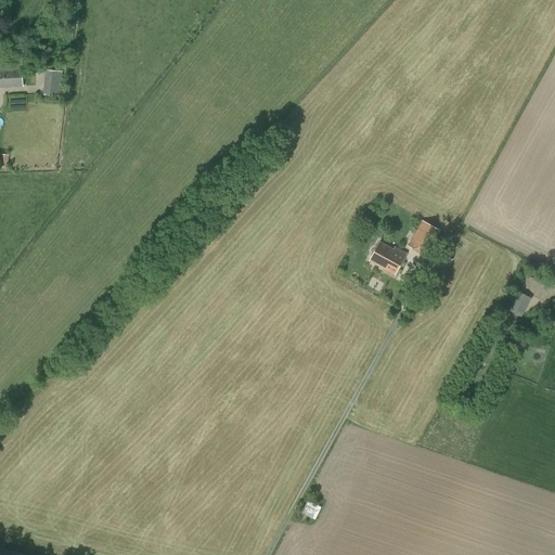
[(0,89),(23,88),(21,61),(0,62),(0,89)]
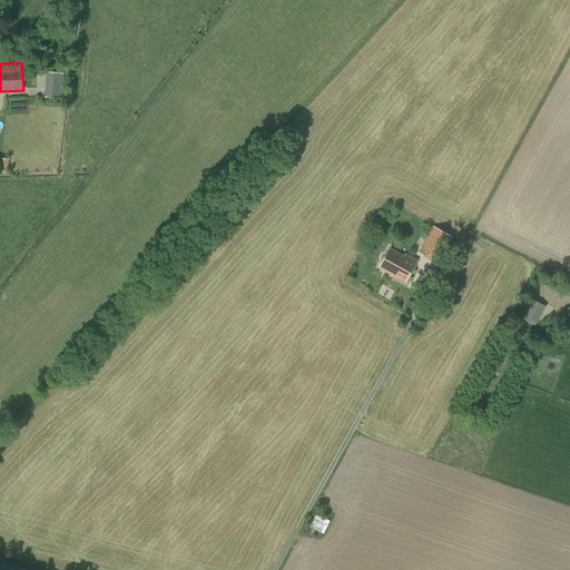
[(43,97),(61,99),(64,74),(47,72),(43,97)]
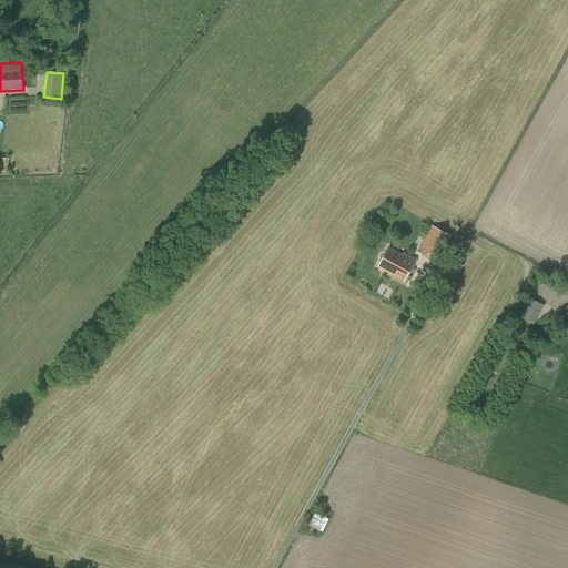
[(450,236),(430,225),(416,252),(436,263),(450,236)]
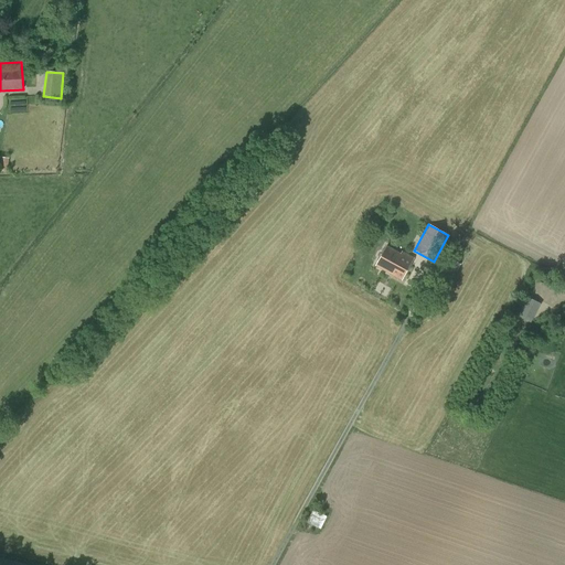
[(375,266),(402,280),(414,259),(402,253),(401,255),(386,247),(375,266)]
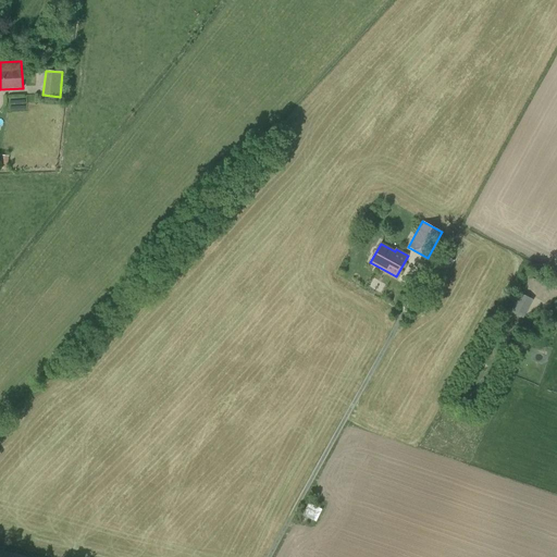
[(516,297),(508,311),(515,314),(522,300),(516,297)]
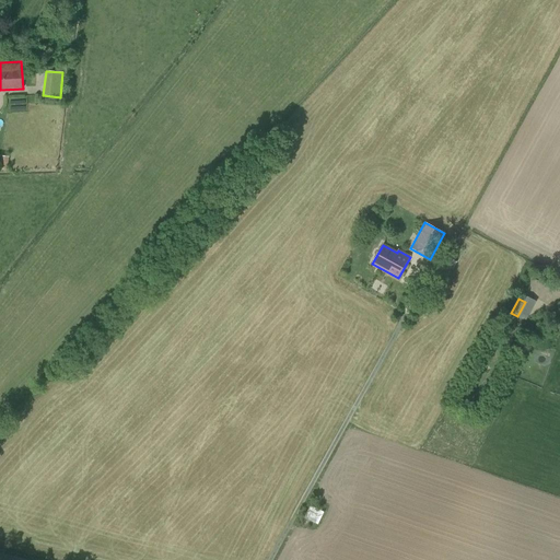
[(321,503),(315,514),(327,521),(333,510),(321,503)]
